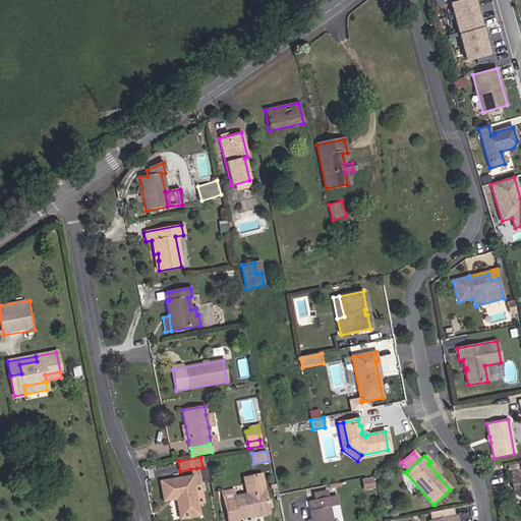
[(440,473),(430,462),(428,464),(438,475),(440,473)]
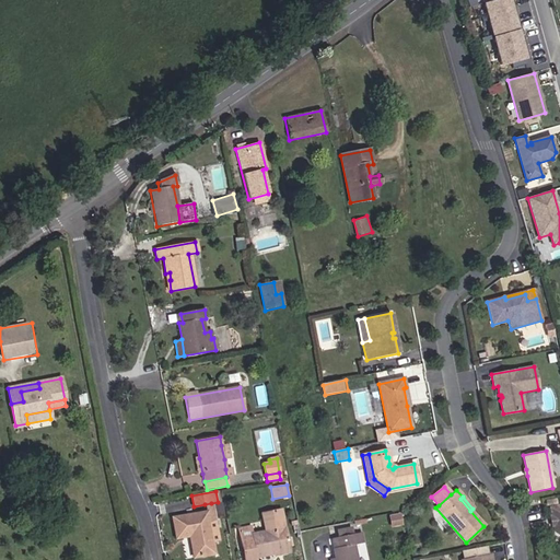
[(213,555),(208,523),(216,522),(211,503),(205,504),(206,512),(172,518),(176,538),(189,536),(194,558),(213,555)]
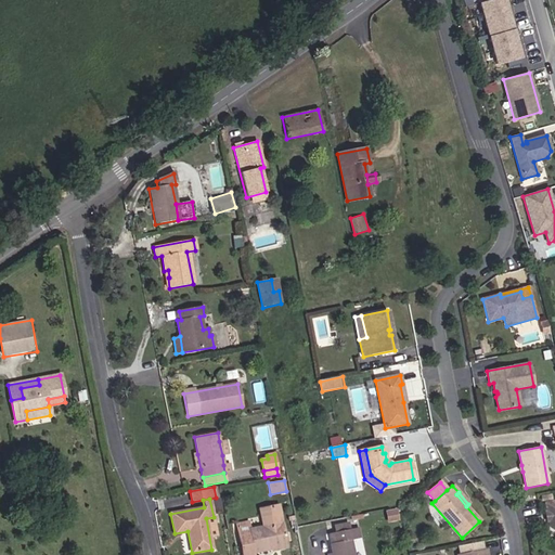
[(554,501),(545,503),(546,512),(547,516),(549,515),(550,518),(549,520),(549,521),(550,527),(554,530),(554,501)]
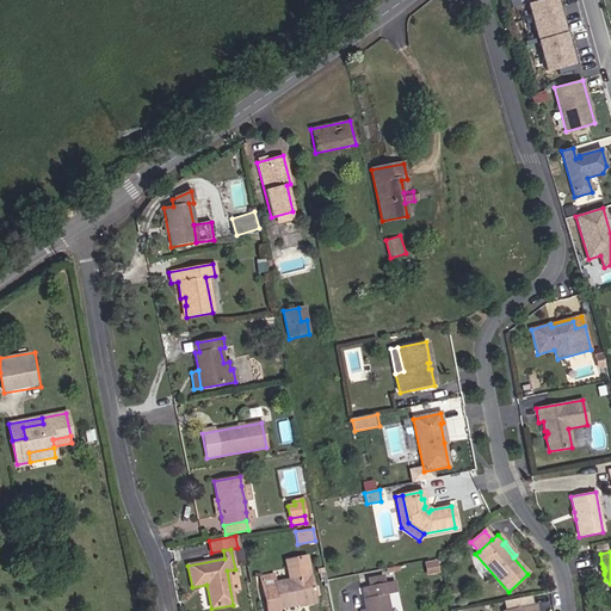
[(315,602),(306,555),(294,557),(297,578),(289,579),(273,581),(275,585),(263,587),(266,610),(278,610),(279,610),(279,608),(315,602)]
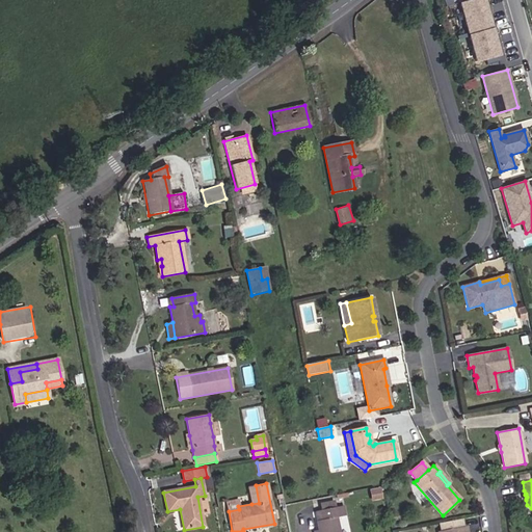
[(259,503),(256,485),(248,486),(251,504),(259,503)]
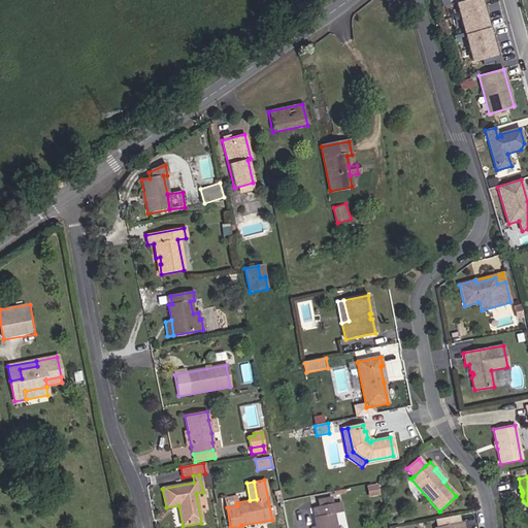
[(380,484),(368,486),(370,498),(382,496),(380,484)]
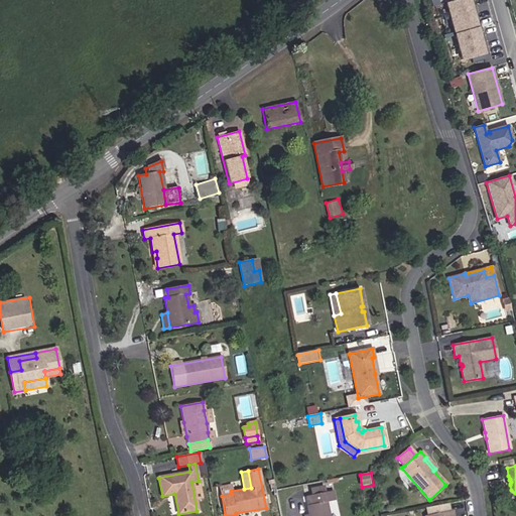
[(231,491),(230,486),(220,488),(222,496),(232,494),(231,491)]
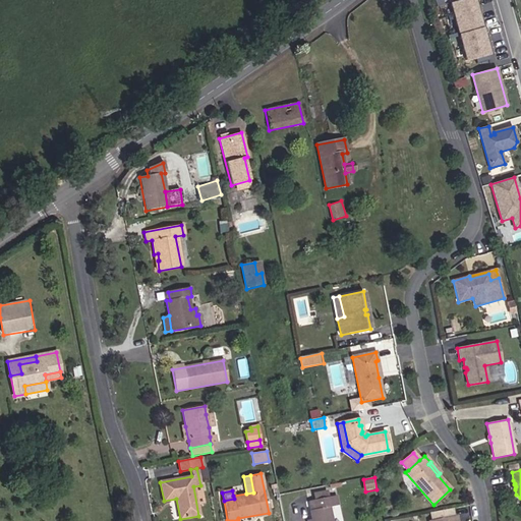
[(328,498),(327,491),(313,494),(315,500),(328,498)]
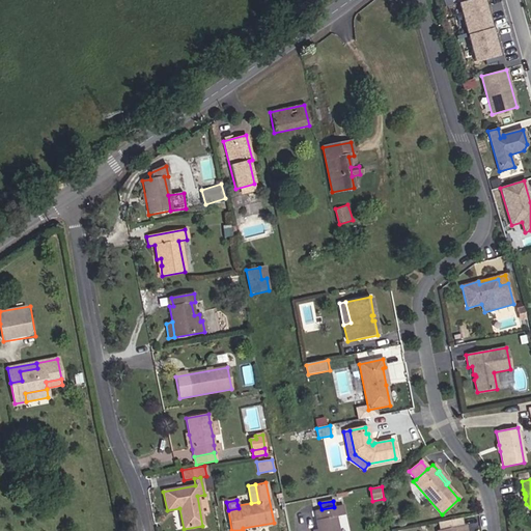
[(344,515),(342,505),(334,507),(322,509),(314,511),(318,529),(317,530),(338,530),(335,518),(344,515)]
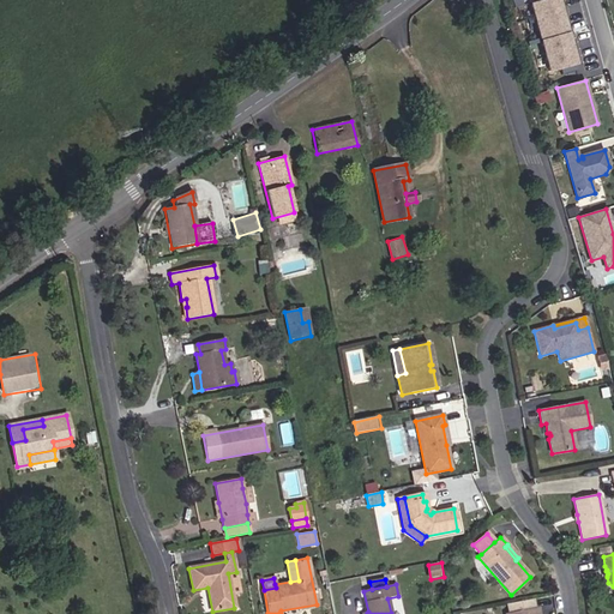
[(507,603),(509,611),(536,606),(535,599),(507,603)]
